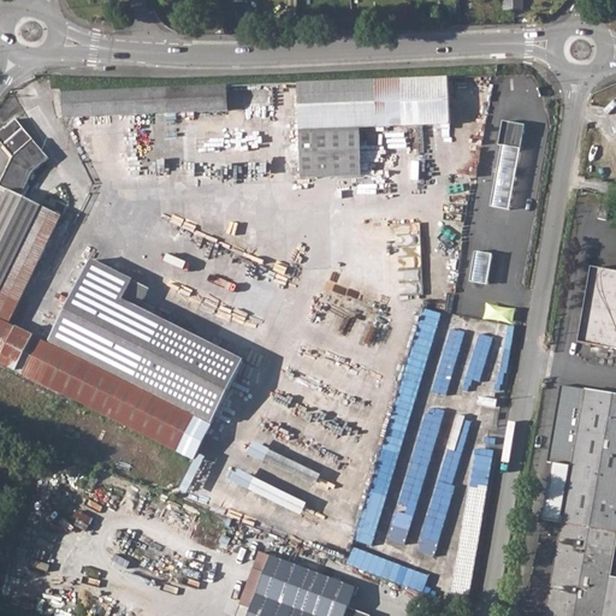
[(234,0),(238,13),(248,11),(244,0),(234,0)]
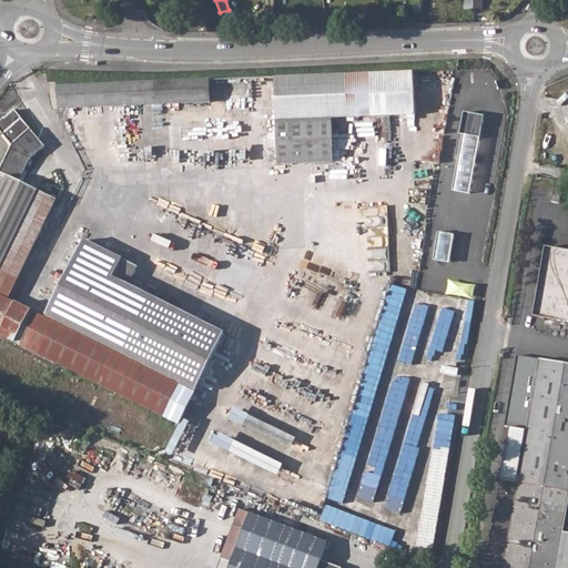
[(416,71),(275,77),(279,163),(334,161),(333,118),(369,117),(371,123),(417,122),(416,71)]
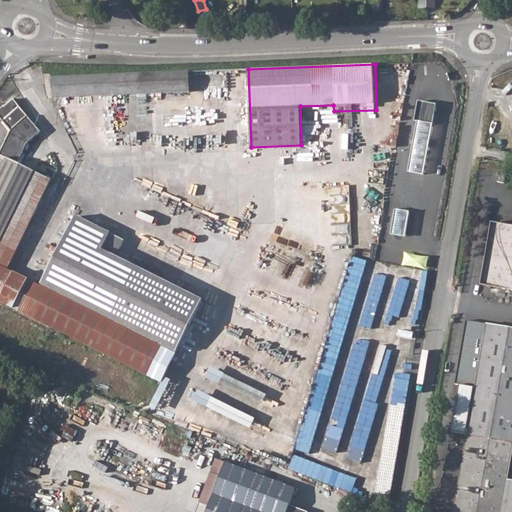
[(53,98),(78,97),(115,95),(190,92),(190,71),(52,77),(53,98)]
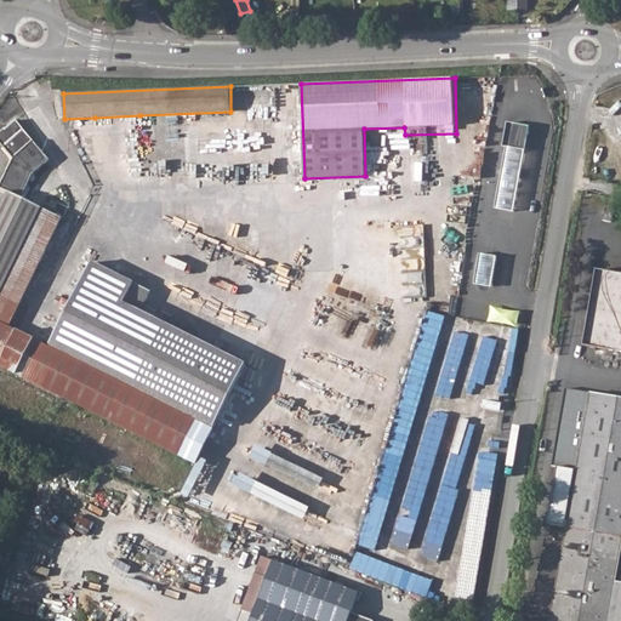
[(153,290),(113,269),(93,261),(52,343),(10,325),(62,218),(22,199),(34,174),(39,170),(50,159),(33,140),(17,120),(6,129),(5,129),(0,132),(0,142),(13,158),(0,183),(0,187),(9,193),(0,210),(0,389),(7,394),(17,374),(67,397),(153,440),(198,461),(216,425),(244,369),(246,363),(143,312),(153,290)]
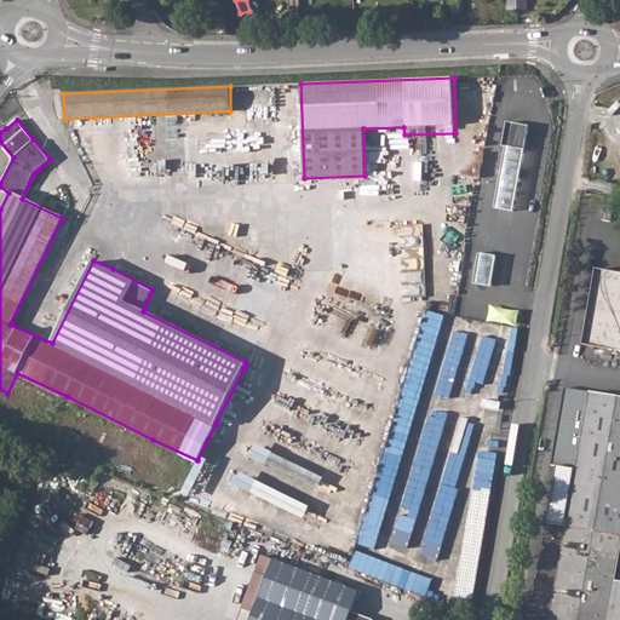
[(495,208),(514,212),(529,130),(511,126),(495,208)]
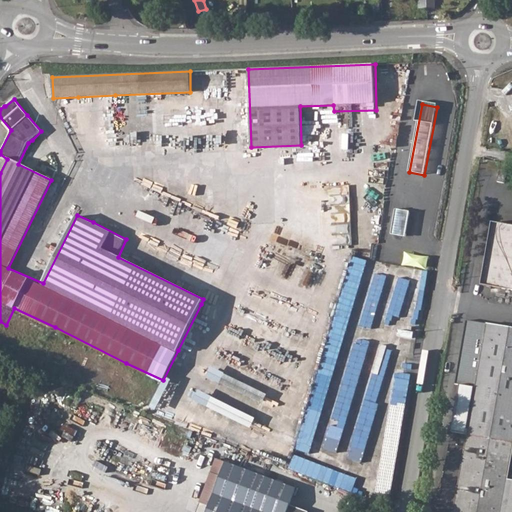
[(500,169),(498,181),(506,182),(508,170),(500,169)]
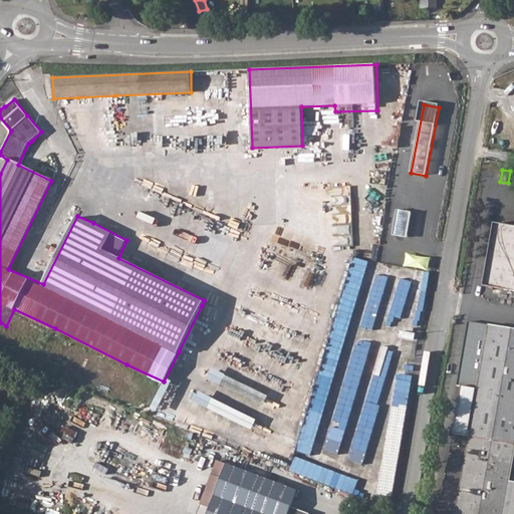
[(399,209),(394,235),(408,238),(413,212),(399,209)]
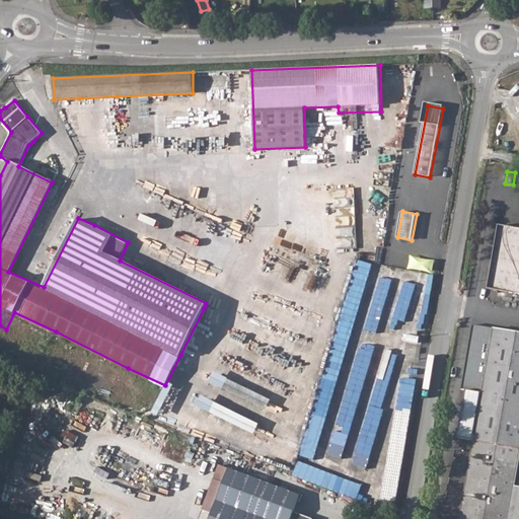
[(518,227),(500,224),(490,287),(518,292),(518,227)]
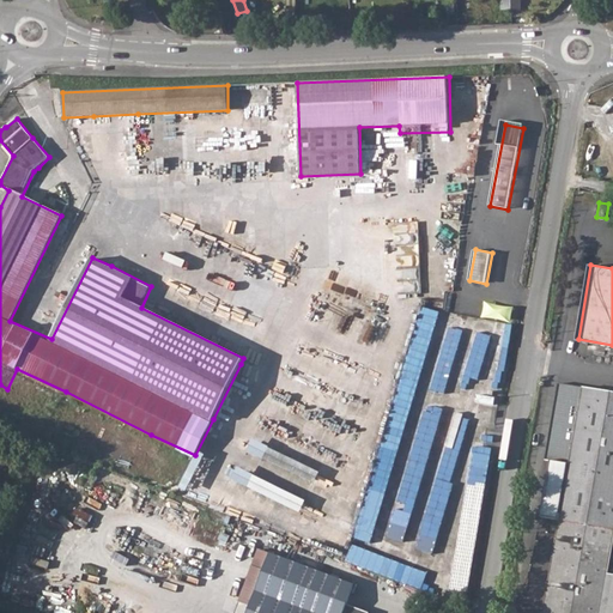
[(513,321),(515,308),(487,303),(485,316),(513,321)]
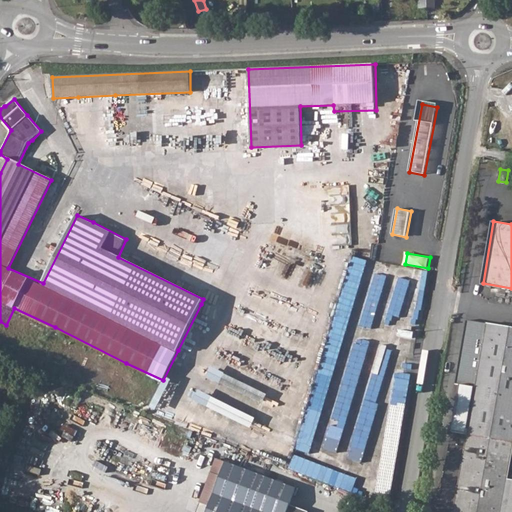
[(312,441),(316,442),(366,259),(353,256),(305,431),(314,434),(312,441)]
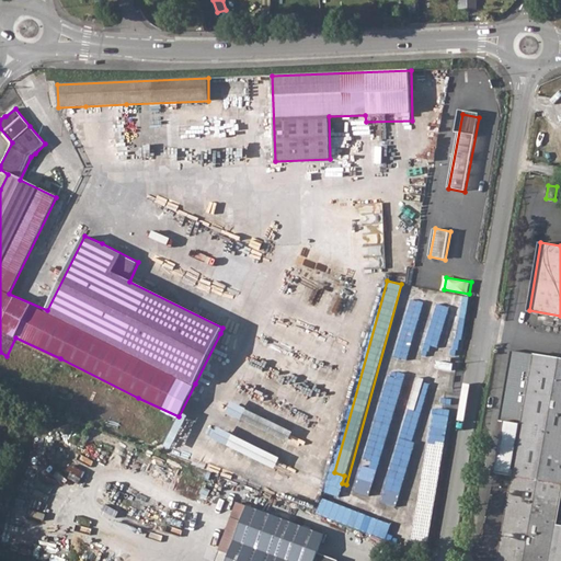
[(408,359),(411,346),(400,344),(398,357),(408,359)]
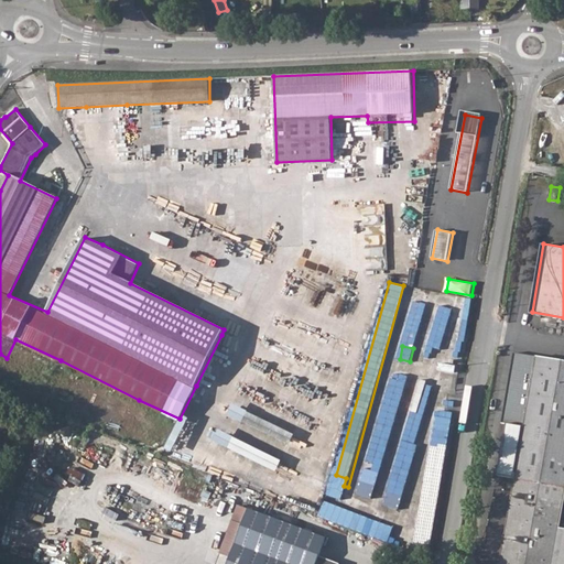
[(563,563),(563,358),(537,354),(523,424),(507,422),(499,472),(516,475),(512,490),(496,487),(495,495),(497,495),(496,500),(492,500),(491,509),(490,510),(489,518),(490,519),(489,523),(487,522),(486,530),(488,531),(486,546),(484,548),(483,557),(485,557),(483,563),(563,563)]
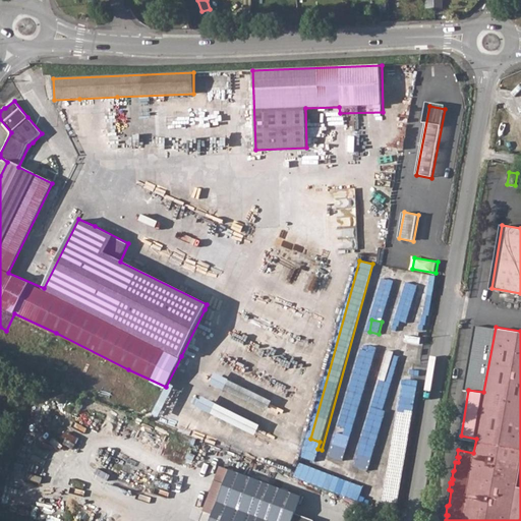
[(216,374),(212,384),(254,403),(258,394),(216,374)]
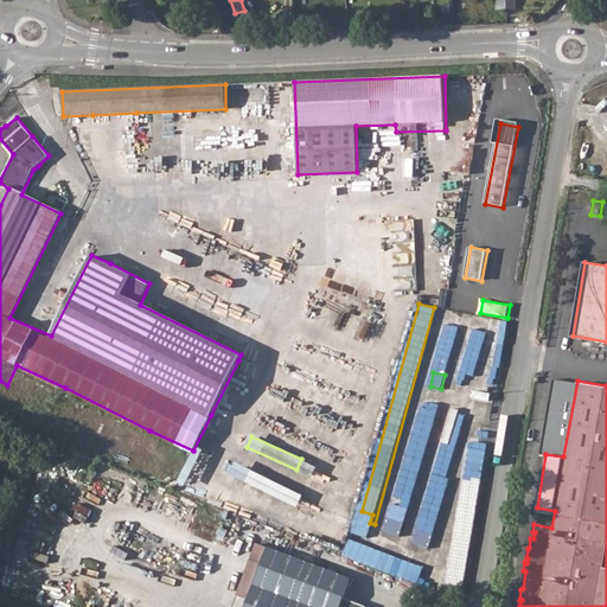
[(179,481),(185,485),(204,451),(198,447),(179,481)]
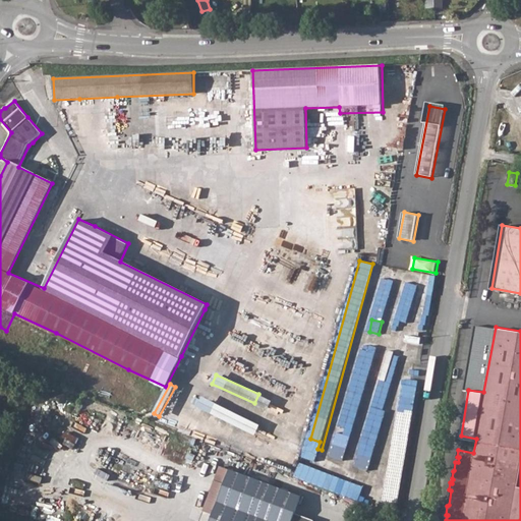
[(351,386),(340,430),(337,429),(331,456),(346,459),(363,389),(351,386)]
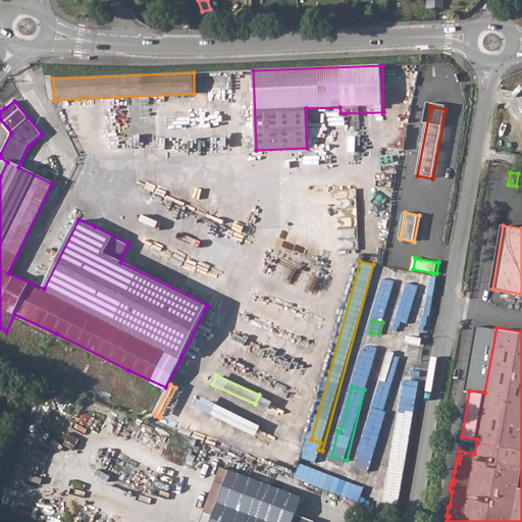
[(257,436),(261,426),(204,398),(199,408),(257,436)]
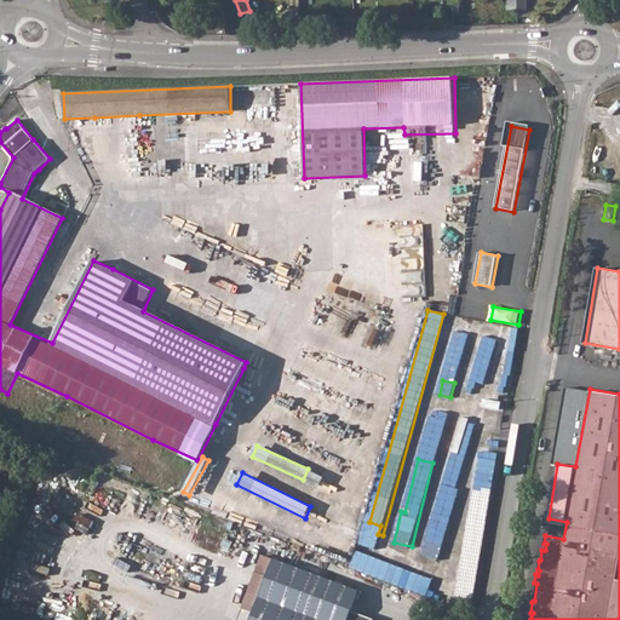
[(445,480),(424,555),(440,558),(460,483),(445,480)]
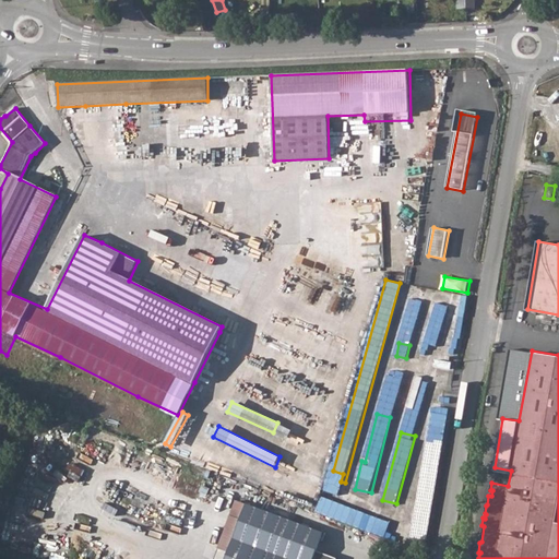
[(387,536),(392,521),(322,497),(317,512),(387,536)]
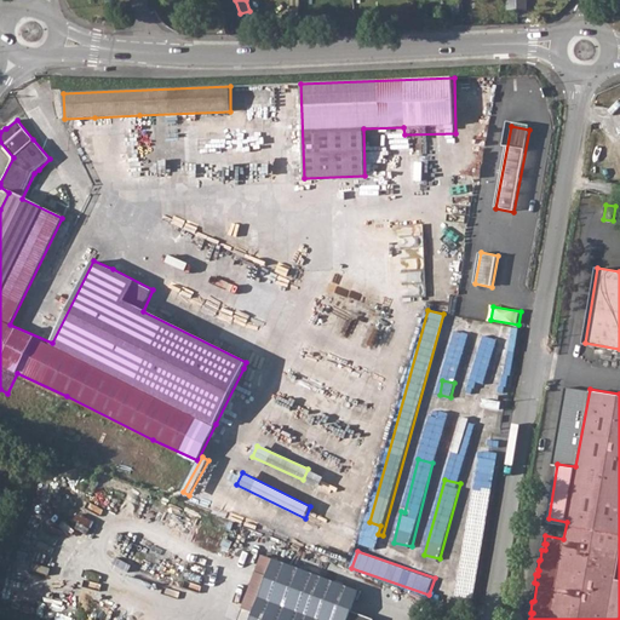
[(326,587),(274,568),(254,619),(374,619),(356,613),(363,591),(329,578),(326,587)]
